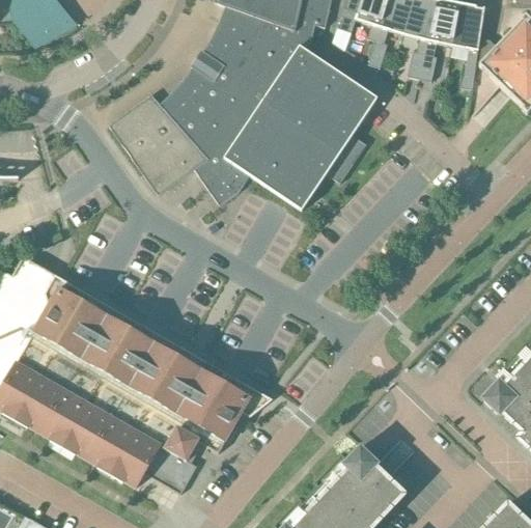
[(71,24),(51,0),(18,0),(15,10),(17,20),(36,44),(71,24)]
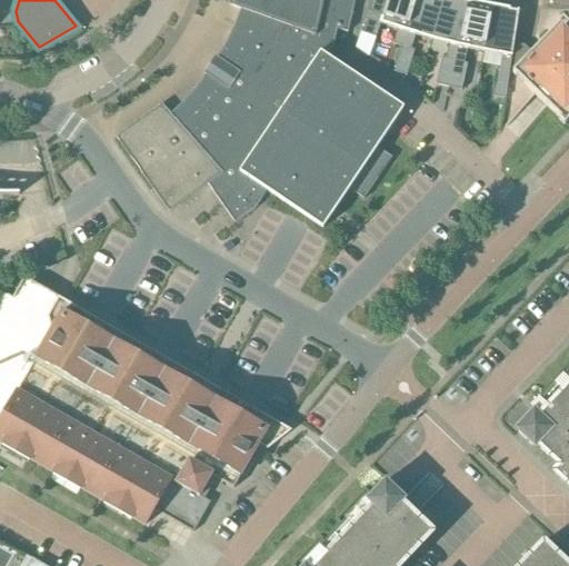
[(229,0),(229,3),(241,7),(230,32),(217,57),(220,59),(210,73),(207,70),(192,89),(170,111),(162,102),(117,135),(169,209),(208,182),(235,221),(255,207),(267,188),(322,226),(350,187),(365,197),(392,155),(377,145),(403,106),(326,53),(335,40),(337,27),(348,30),(353,0),(229,0)]
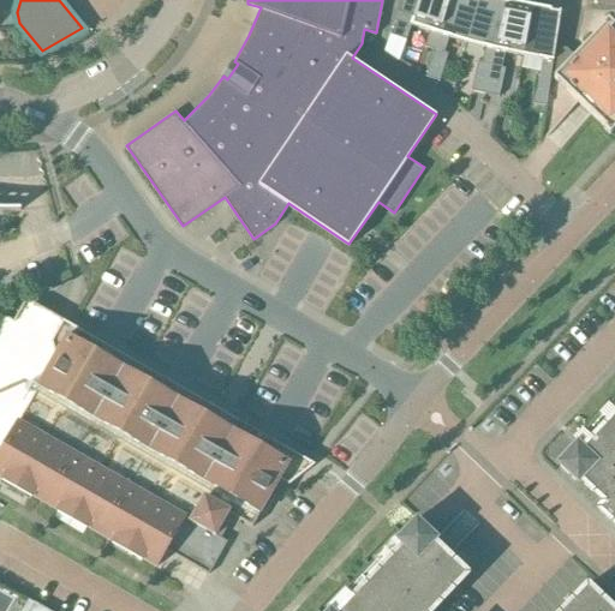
[(400,0),(399,5),(401,6),(392,33),(406,37),(411,23),(429,29),(424,45),(434,47),(448,0),(400,0)]
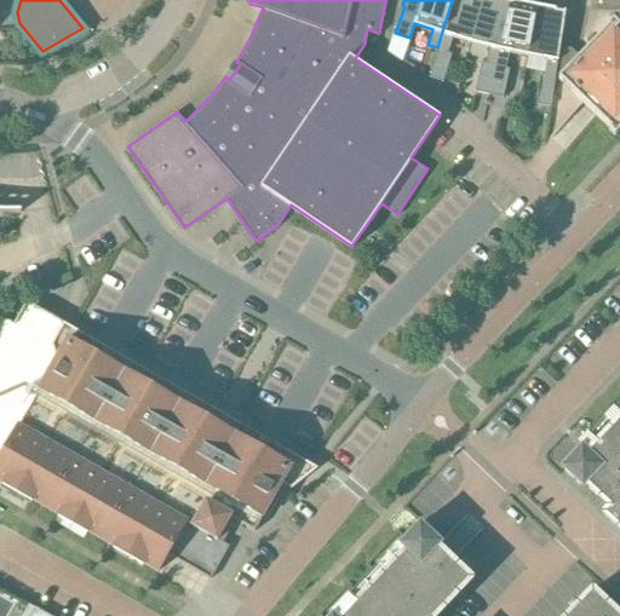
[(452,0),(437,47),(429,76),(443,80),(452,52),(448,51),(453,35),(471,40),(481,0),(452,0)]
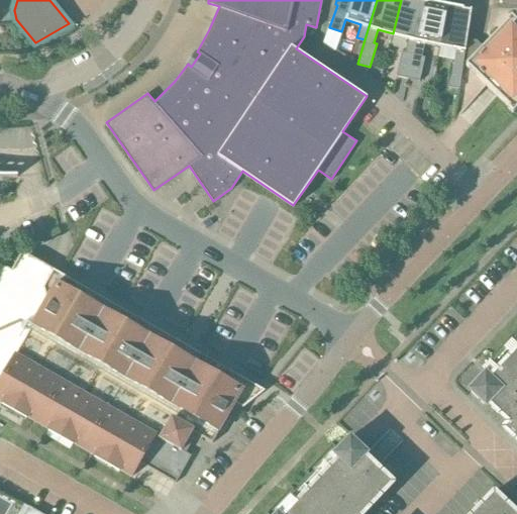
[(396,75),(408,77),(425,0),(401,0),(393,33),(408,37),(405,50),(401,50),(396,75)]
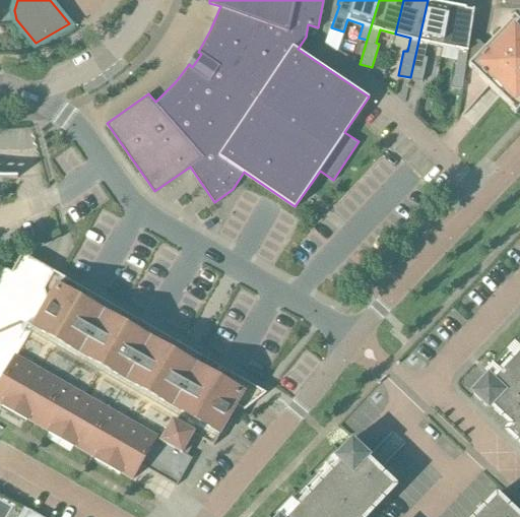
[(428,42),(443,46),(450,3),(437,0),(428,0),(410,77),(421,80),(428,56),(425,55),(428,42)]
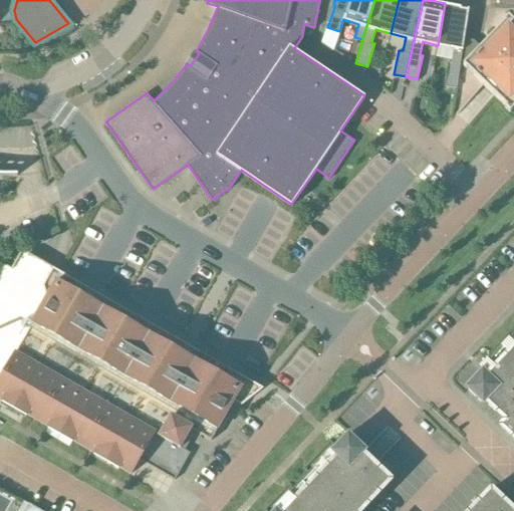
[(445,3),(438,45),(453,47),(451,61),(448,60),(445,84),(456,86),(469,7),(445,3)]
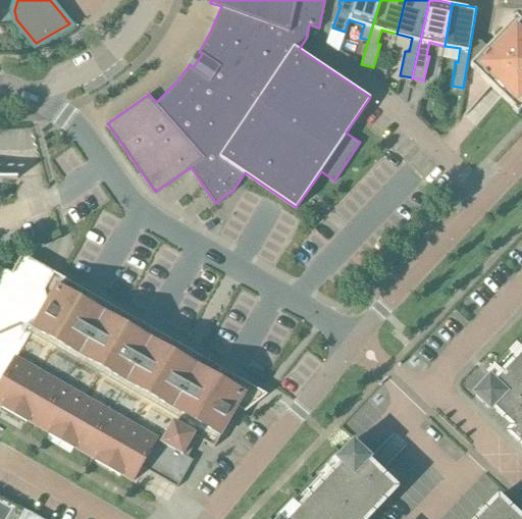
[(518,113),(521,108),(521,20),(516,15),(486,45),(481,40),(474,39),(470,65),(513,106),(512,107),(518,113)]
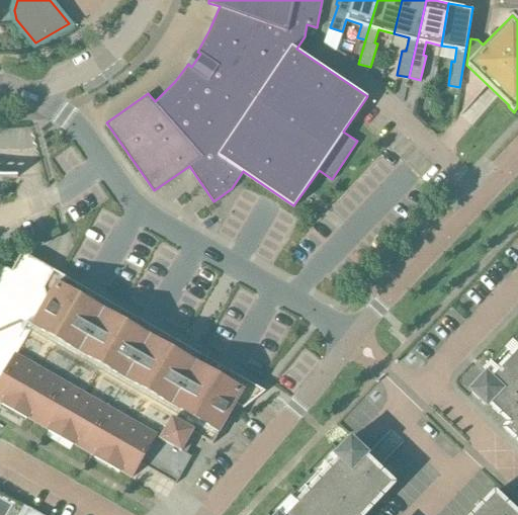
[(0,401),(21,413),(23,415),(26,416),(28,418),(31,419),(35,421),(55,432),(119,318),(124,310),(110,301),(107,298),(87,287),(84,285),(74,280),(72,279),(52,267),(22,250),(11,269),(0,263),(0,401)]
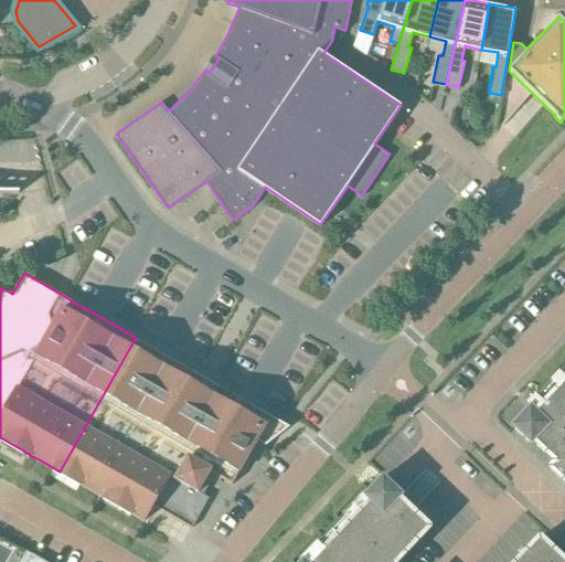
[(130,347),(60,472),(95,492),(96,492),(100,495),(100,496),(107,499),(113,502),(127,510),(198,385),(203,377),(196,372),(192,370),(171,358),(167,356),(146,342),(141,341),(136,338),(130,347)]
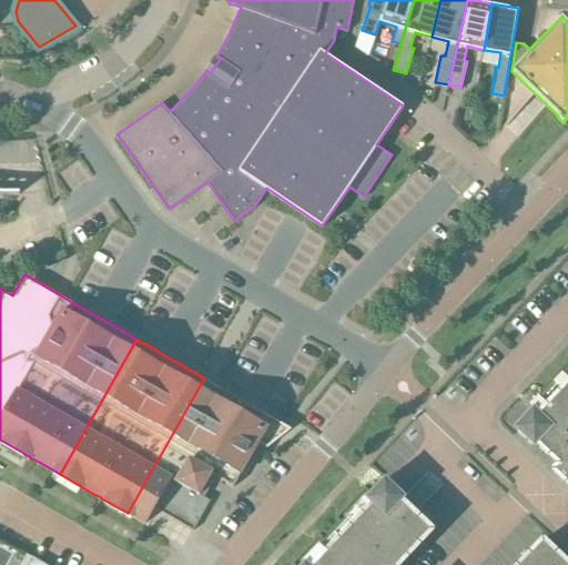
[(533,409),(515,427),(517,429),(534,445),(536,442),(558,463),(557,464),(566,473),(567,470),(567,371),(566,373),(565,374),(567,376),(567,381),(561,387),(557,383),(556,384),(541,399),(541,400),(546,404),(538,413),(533,409)]
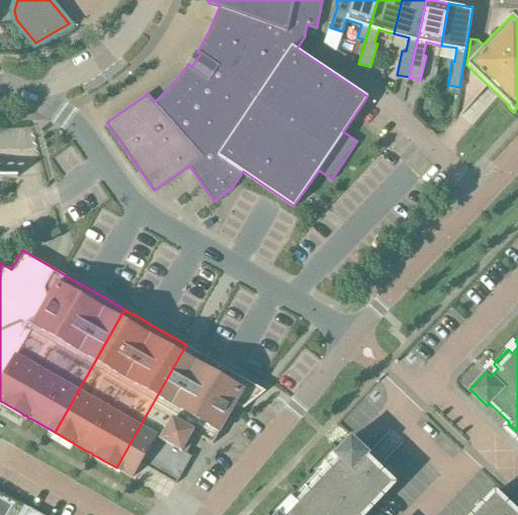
[(181,353),(116,467),(132,477),(137,468),(140,461),(175,482),(176,483),(183,468),(191,454),(186,452),(182,449),(192,431),(197,434),(212,442),(236,403),(237,403),(241,406),(244,407),(246,406),(263,392),(265,390),(263,389),(249,380),(246,378),(227,367),(223,365),(203,354),(199,352),(186,345),(181,353)]
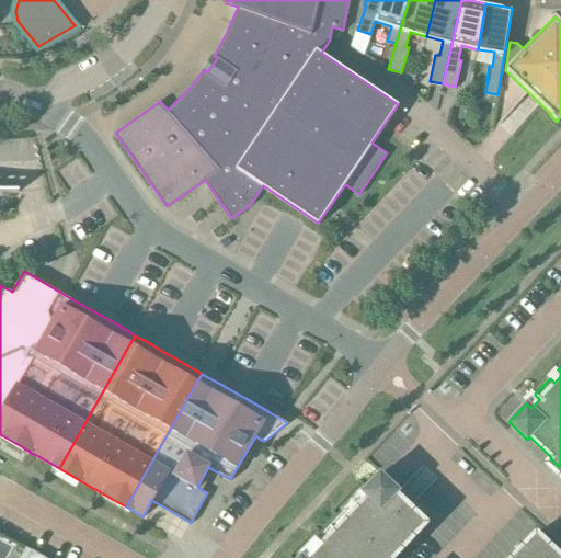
[(392,557),(426,523),(420,516),(396,493),(399,491),(380,474),(299,557),(560,557),(560,556),(536,533),(511,557),(392,557)]
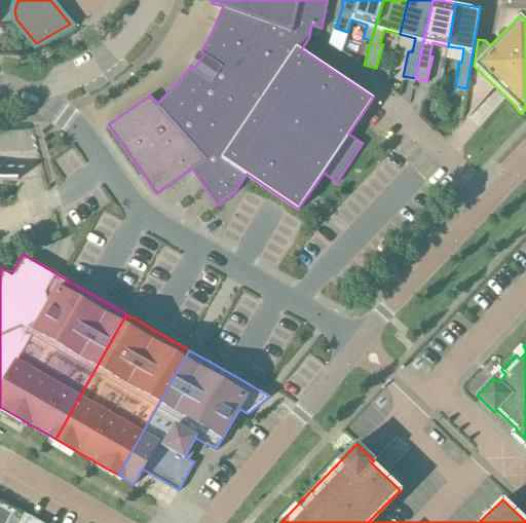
[(44,522),(29,514),(23,522),(44,522)]
